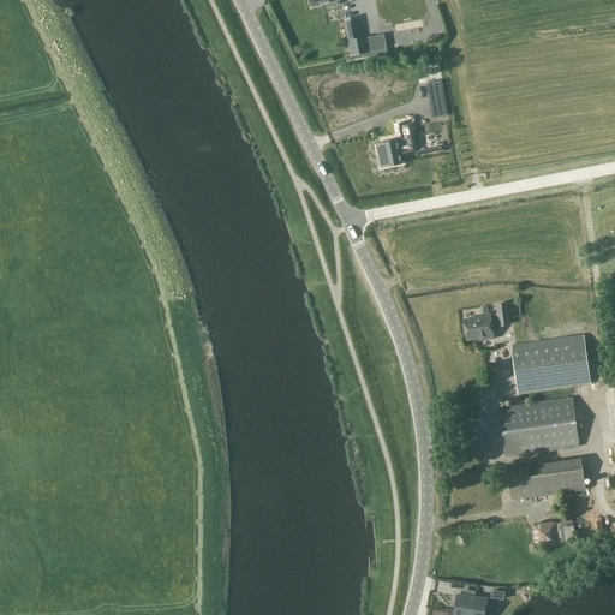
[(360,40),(358,23),(346,25),(352,55),(370,52),(366,39),(360,40)]
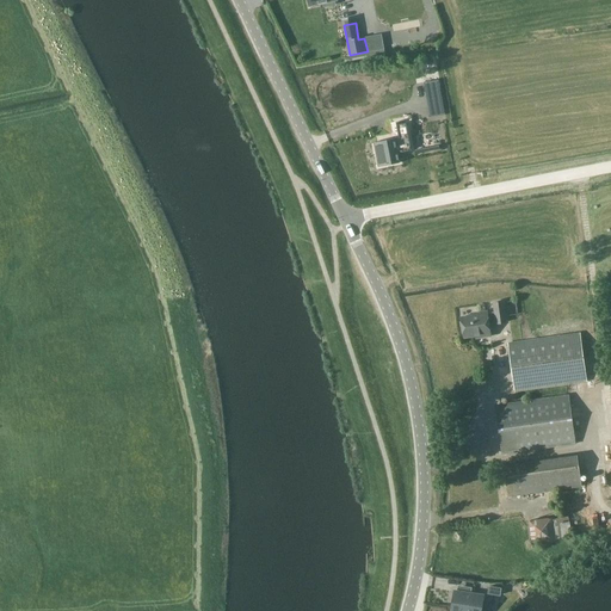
[(438,80),(424,82),(426,96),(440,93),(438,80)]
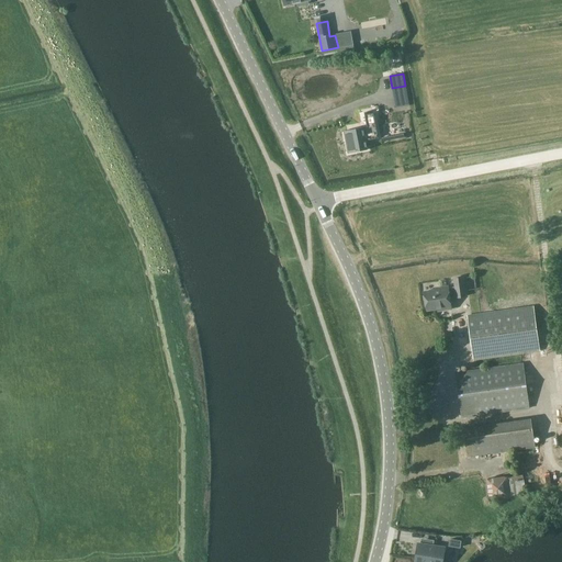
[(348,154),(368,149),(367,141),(379,138),(373,111),(364,113),(368,127),(363,128),(346,132),(348,144),(346,144),(348,154)]
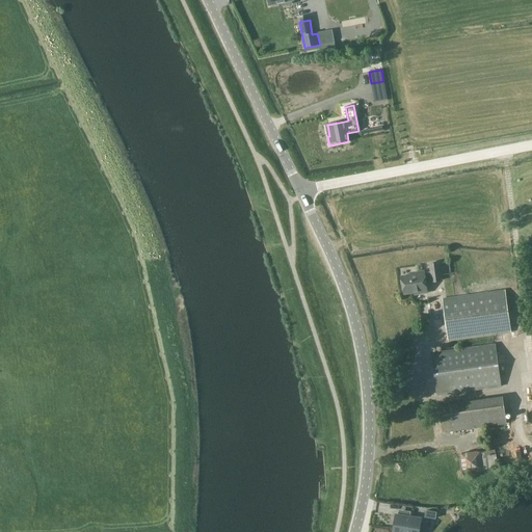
[(431,271),(425,272),(424,271),(416,272),(416,274),(401,276),(401,277),(400,280),(400,284),(403,286),(404,294),(419,292),(419,294),(427,293),(426,283),(441,281),(439,262),(430,264),(431,271)]
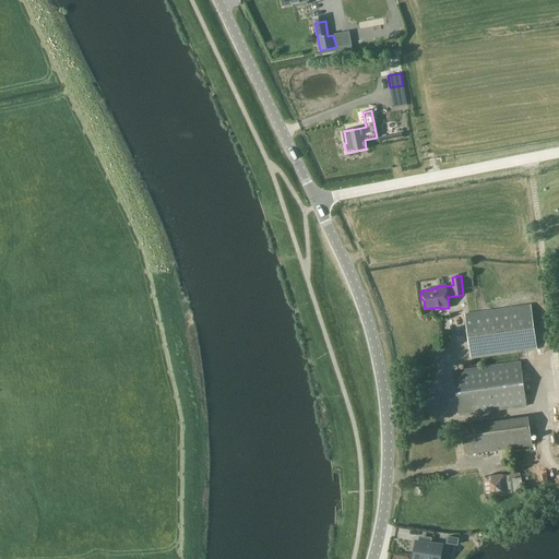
[(471,357),(524,349),(537,348),(531,306),(465,316),(471,357)]
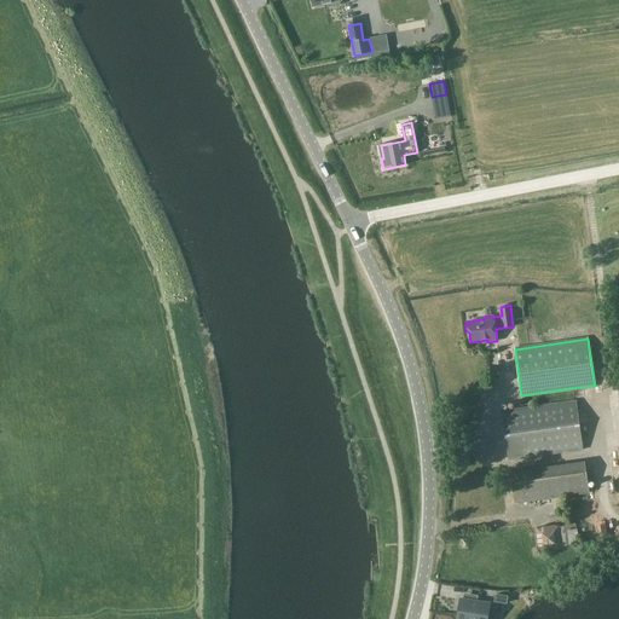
[(502,411),(509,461),(584,450),(577,401),(502,411)]
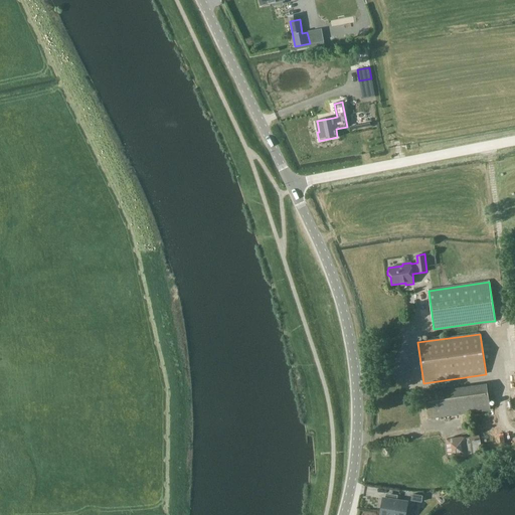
[(428,419),(460,414),(483,410),(492,409),(488,383),(483,384),(457,388),(424,393),(428,419)]
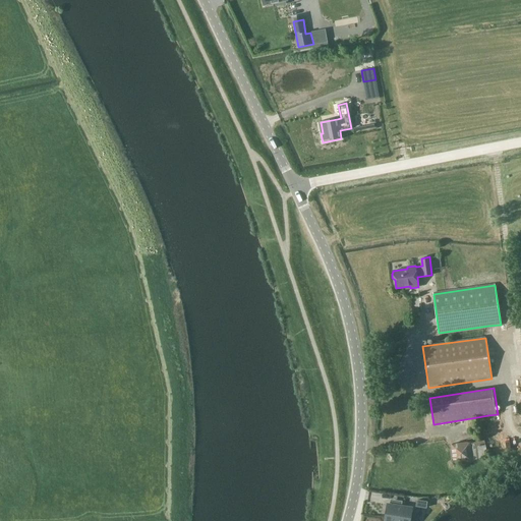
[(485,441),(471,443),(472,461),(487,459),(485,441)]
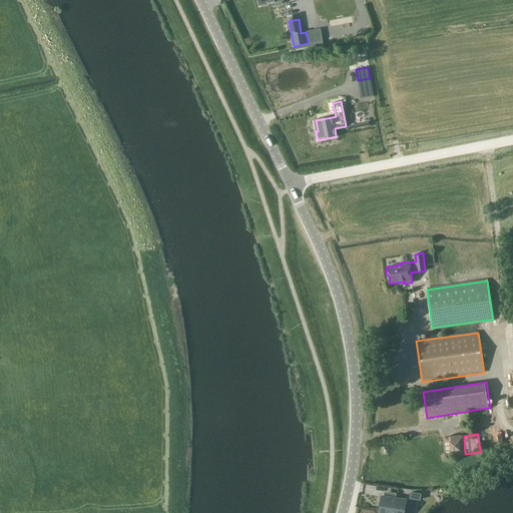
[(464,436),(445,438),(447,456),(465,454),(464,436)]
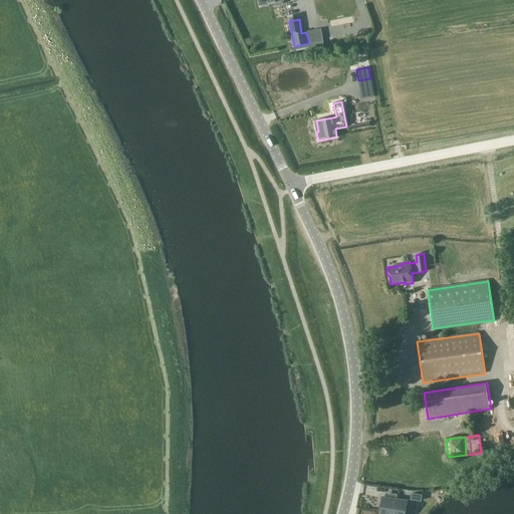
[(421,502),(423,495),(412,493),(411,500),(421,502)]
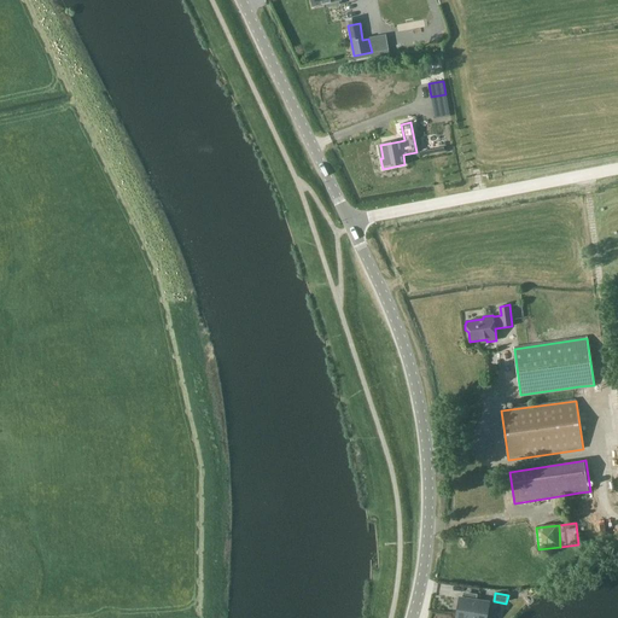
[(460,600),(456,617),(485,617),(489,604),(460,600)]
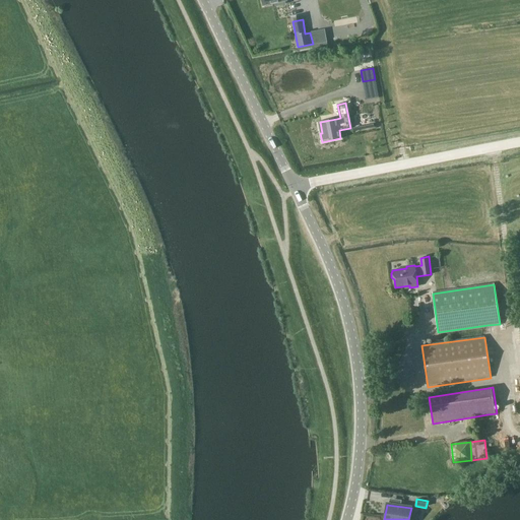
All buildings are outlined.
